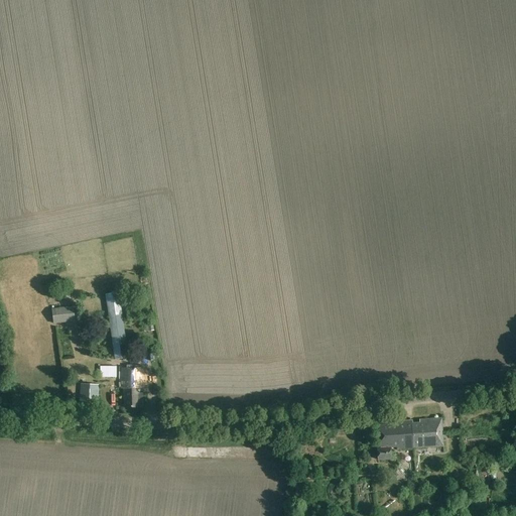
[(114,360),(127,358),(117,292),(104,294),(114,360)]
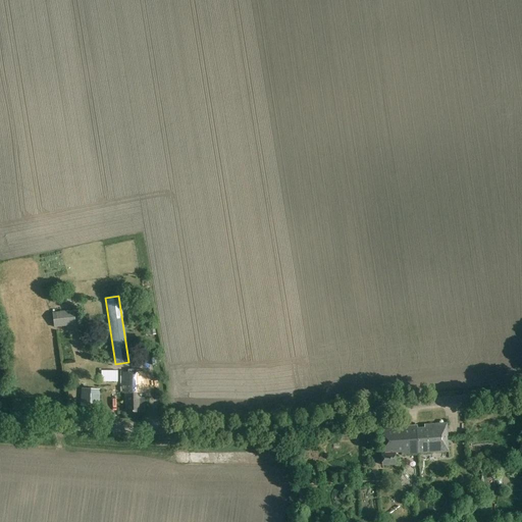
[(54,314),(55,328),(75,325),(73,311),(54,314)]
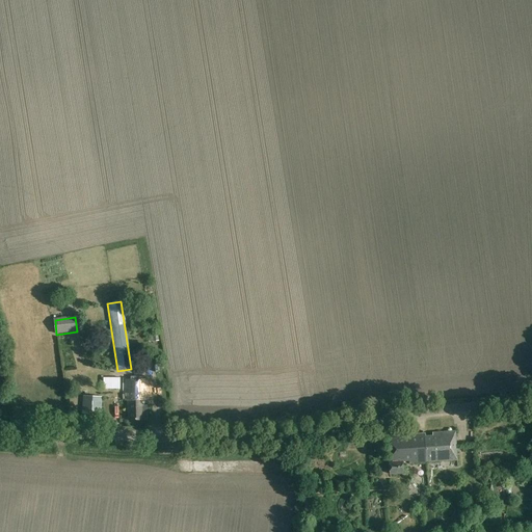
[(45,347),(46,368),(56,367),(55,346),(45,347)]
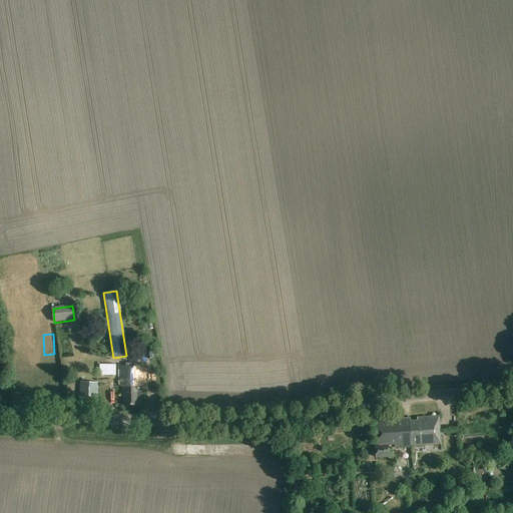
[(99,376),(108,375),(108,364),(99,365),(99,376)]
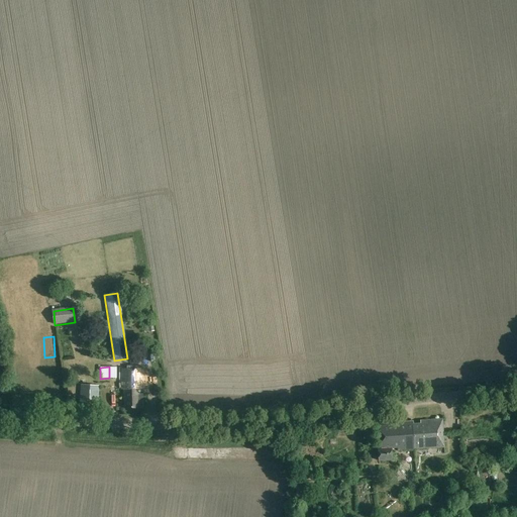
[(142,408),(142,395),(140,395),(140,370),(122,370),(122,390),(123,390),(124,408),(142,408)]
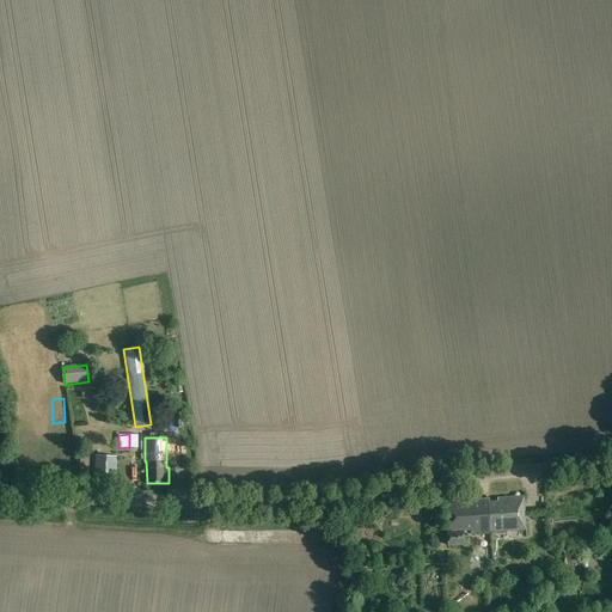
[(115,481),(116,457),(95,454),(93,479),(115,481)]
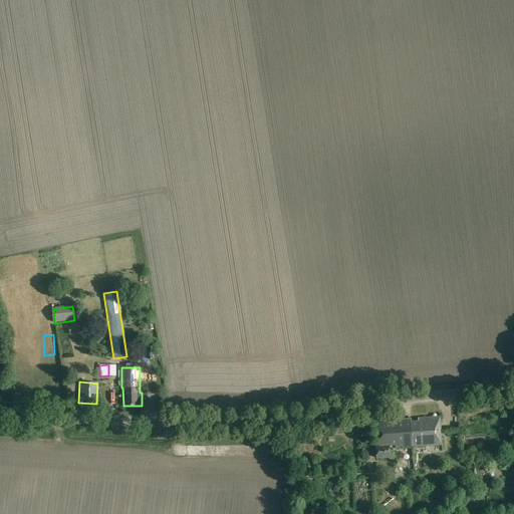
[(417,421),(411,422),(410,422),(410,424),(411,441),(412,446),(441,444),(439,417),(417,418),(417,421)]
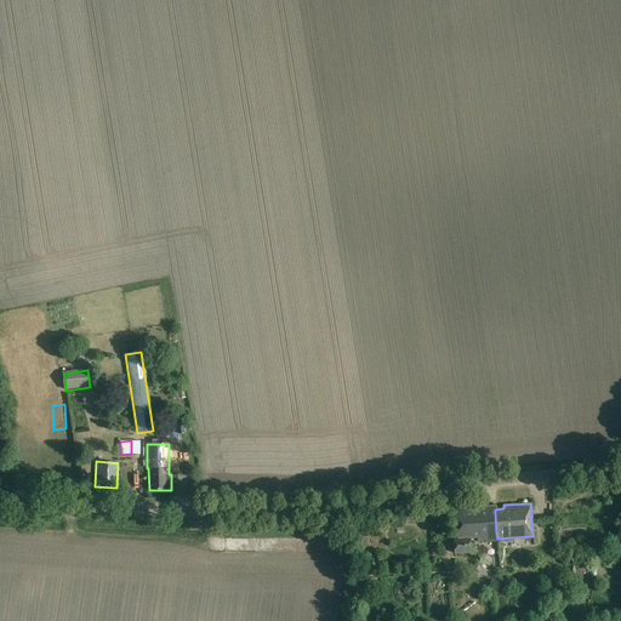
[(495,510),(496,510),(495,506),(478,507),(478,510),(456,511),(455,511),(457,537),(454,537),(454,552),(472,551),(472,542),(468,543),(468,540),(469,540),(469,537),(476,537),(476,541),(497,539),(496,533),(495,512),(495,510)]
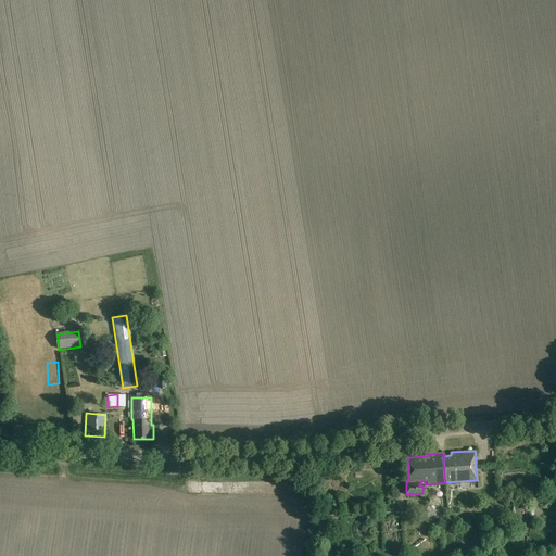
[(443,510),(452,510),(451,497),(450,497),(442,498),(443,510)]
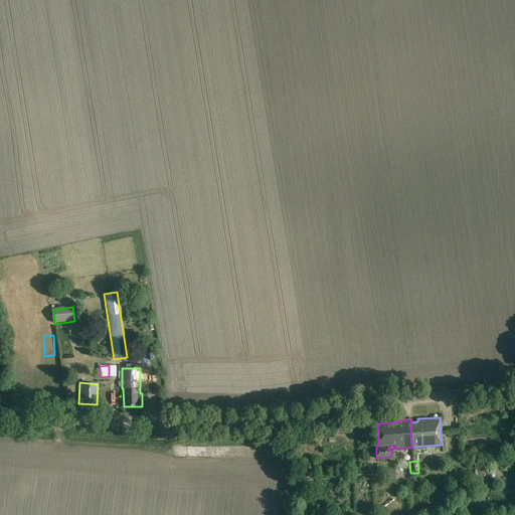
[(305,491),(313,498),(319,490),(311,483),(305,491)]
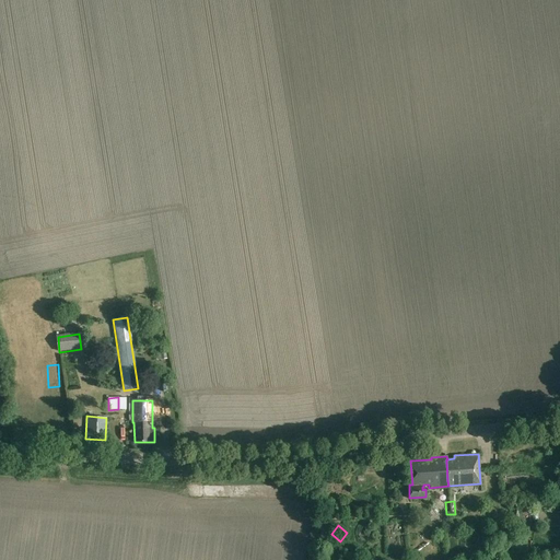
All buildings are outlined.
